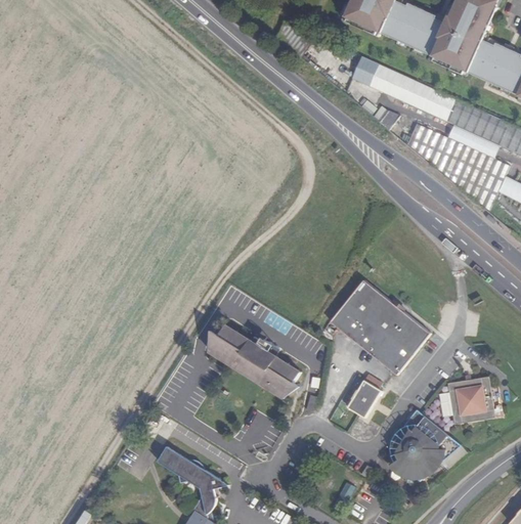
[(520,51),(498,42),(497,44),(484,38),(487,32),(488,33),(498,6),(494,5),(496,0),(457,0),(450,15),(452,16),(449,23),(437,17),(438,15),(410,3),(409,5),(397,0),(349,0),(347,5),(343,14),(347,16),(345,20),(375,34),(377,30),(381,32),(395,38),(406,43),(415,47),(426,51),(434,55),(438,57),(469,71),(473,73),(496,83),(515,91),(520,93),(520,51)]
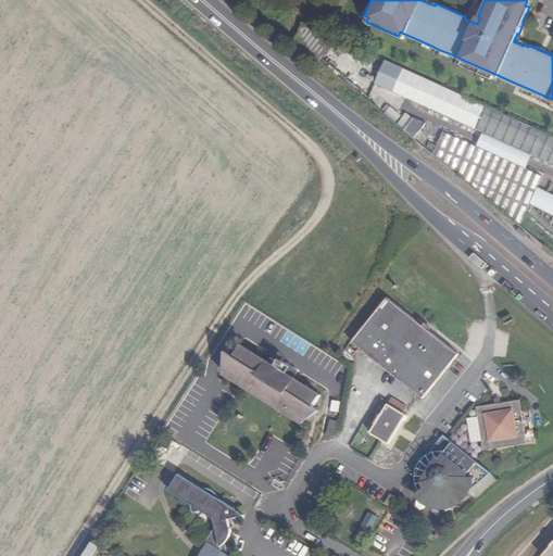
[(300,45),(310,33),(304,29),(296,40),(300,45)]
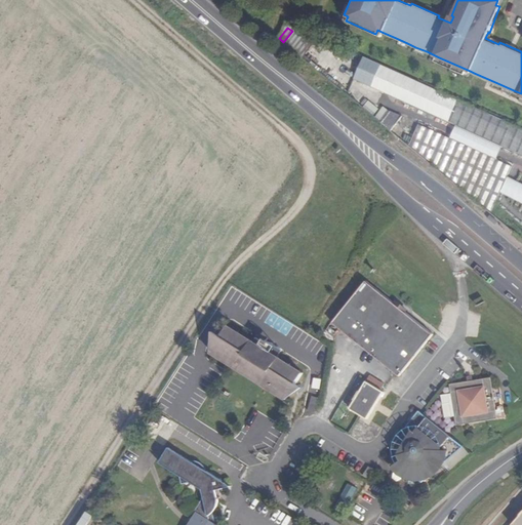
[(285,43),(290,47),(298,37),(294,33),(285,43)]
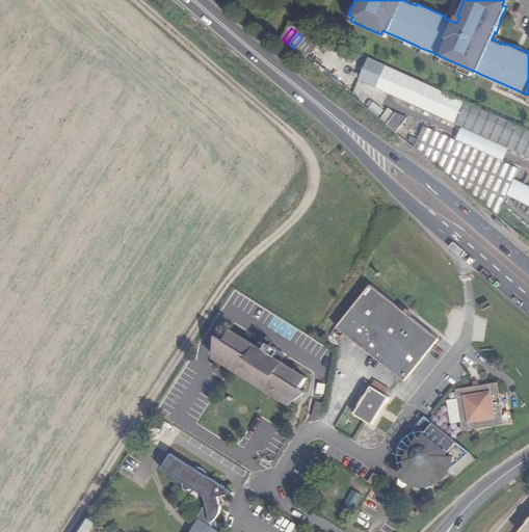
[(411,47),(413,44),(401,38),(400,43),(411,47)]
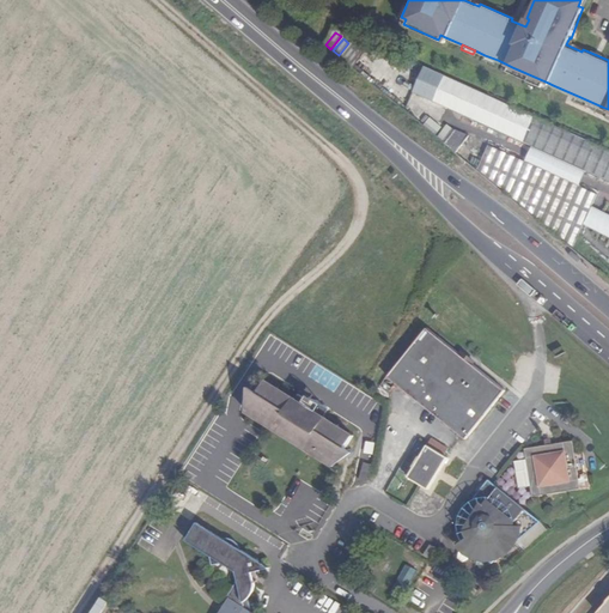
[(498,60),(485,55),(483,59),(495,65),(498,60)]
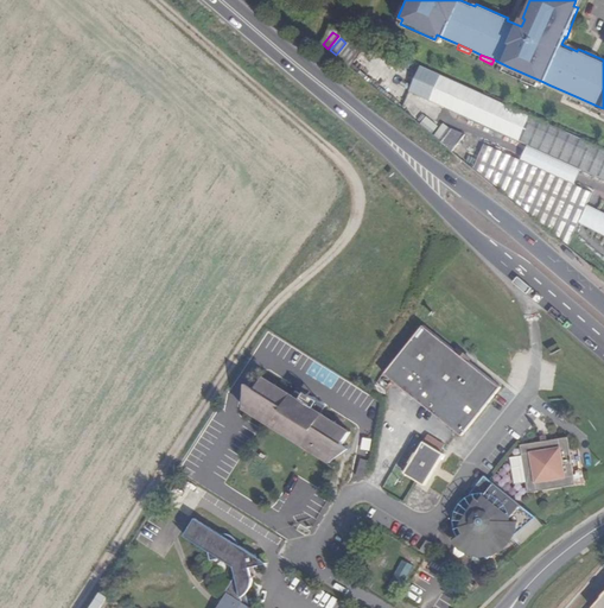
[(519,159),(483,144),(471,168),(566,244),(576,222),(603,236),(603,213),(584,204),(590,192),(572,184),(580,168),(603,177),(603,149),(420,64),(408,88),(526,143),(519,159)]
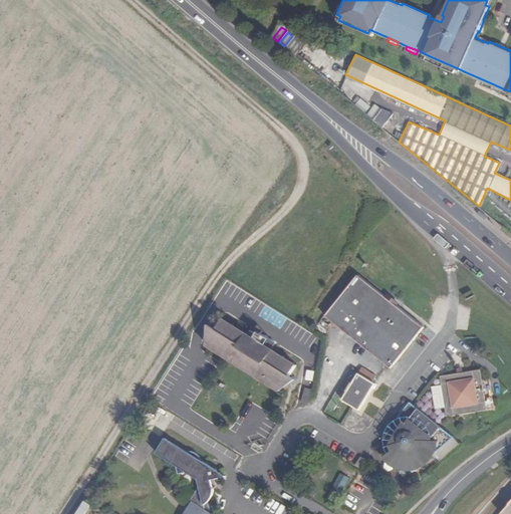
[(505,89),(487,81),(486,85),(503,92),(505,89)]
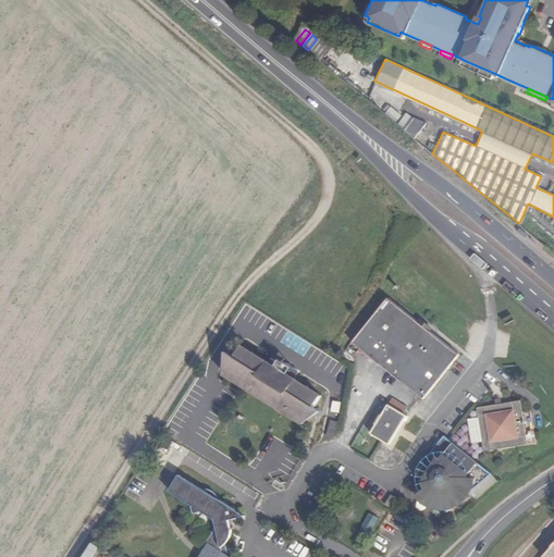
[(388,107),(383,113),(393,120),(396,113),(388,107)]
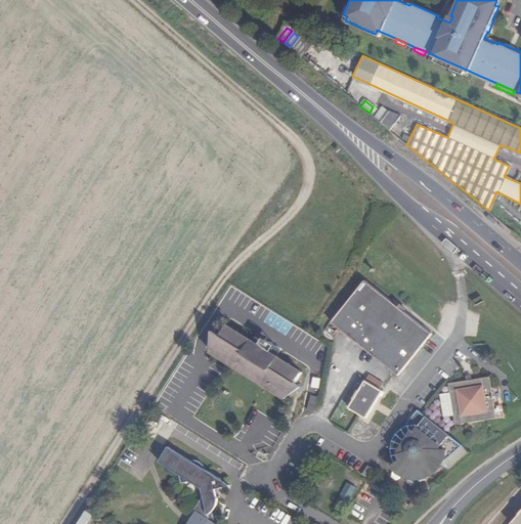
[(379,122),(389,130),(399,116),(388,112),(379,122)]
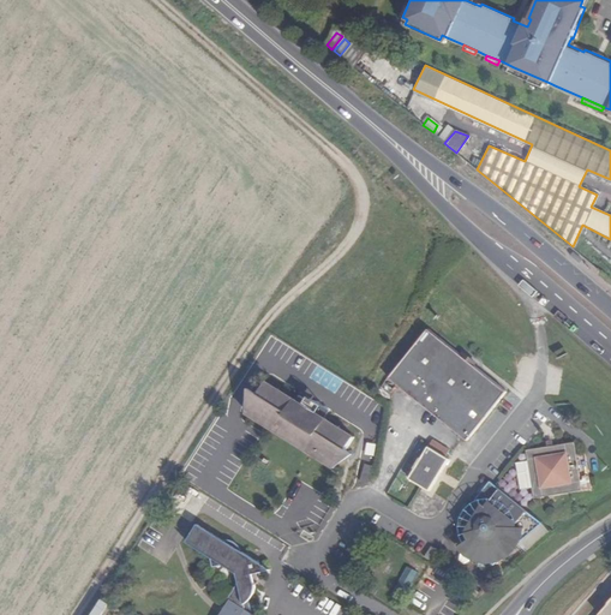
[(469,365),(455,353),(424,329),(388,377),(465,439),(502,390),(469,365)]
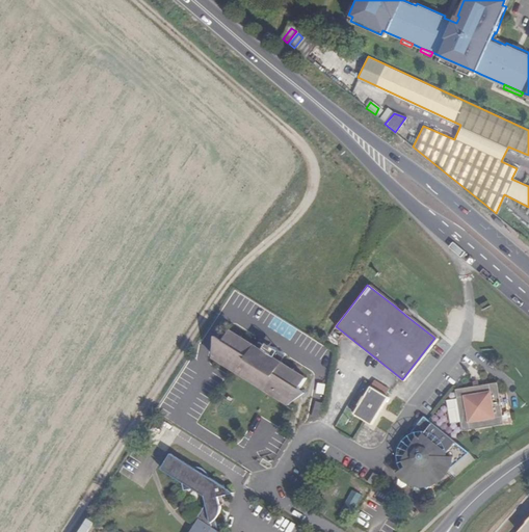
[(394,306),(406,316),(408,313),(396,303),(394,306)]
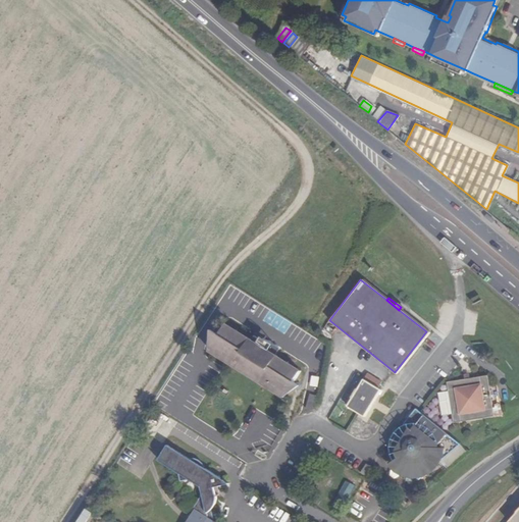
[(274,355),(250,341),(224,324),(218,334),(208,350),(283,397),(294,379),(299,371),(274,355)]
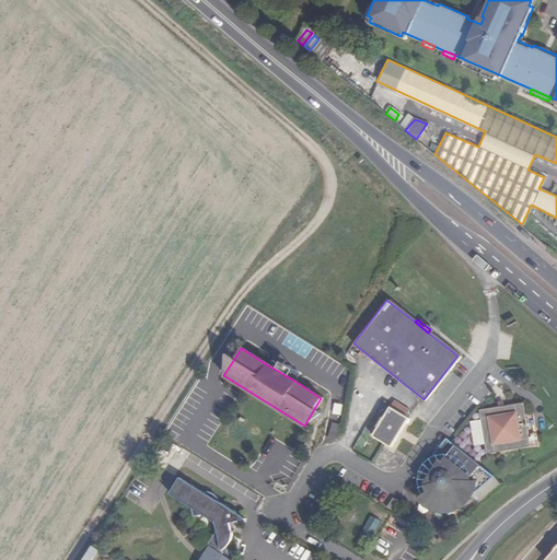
[(223,375),(234,359),(227,353),(223,375)]
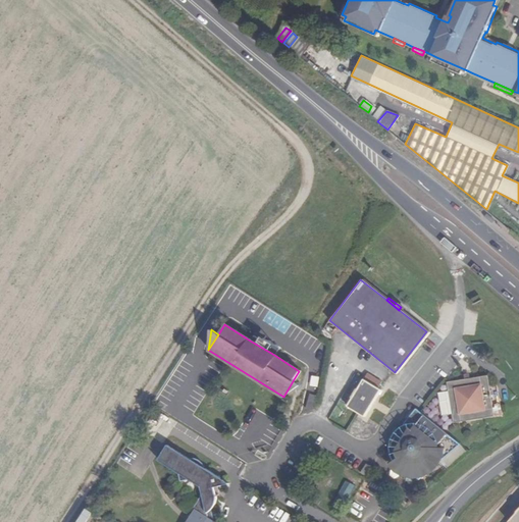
[(250,341),(274,355),(278,347),(255,331),(250,341)]
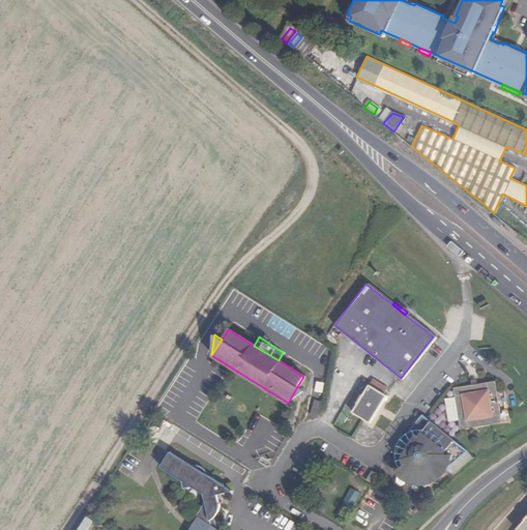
[(375,409),(384,395),(367,384),(349,410),(367,421),(375,409)]
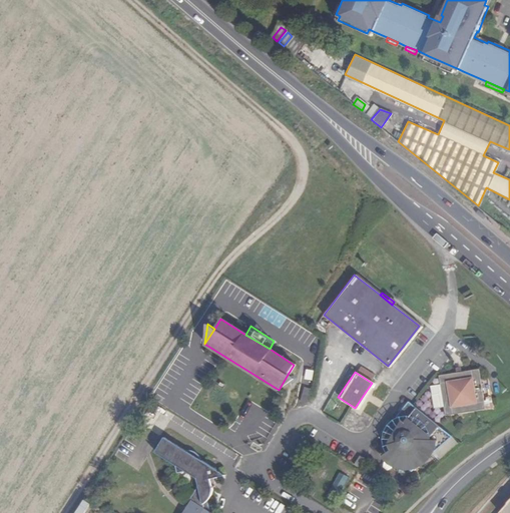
[(289,373),(279,390),(295,378),(289,373)]
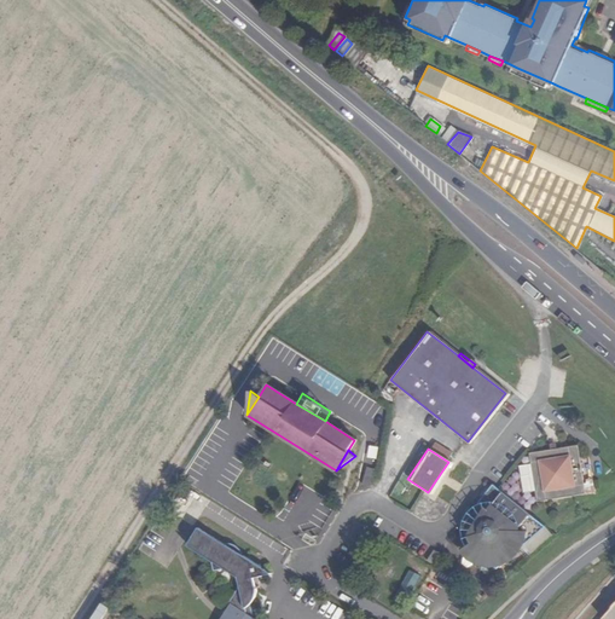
[(523,457),(528,509),(589,501),(587,489),(582,489),(582,492),(579,493),(574,450),(549,453),(523,457)]
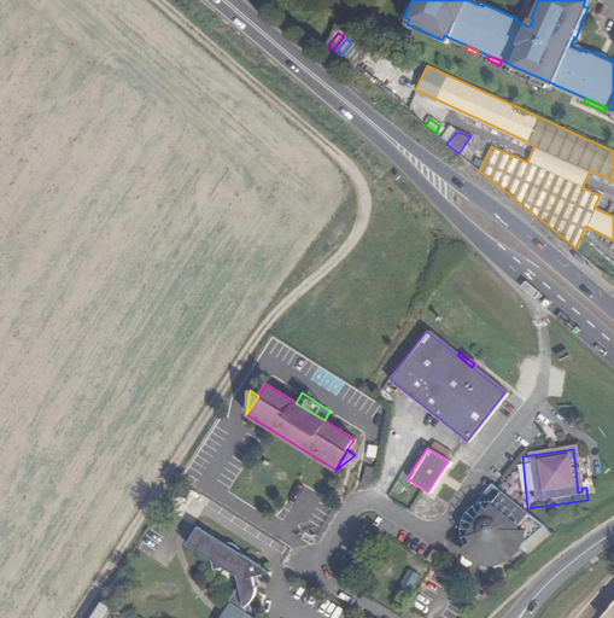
[(363,466),(360,484),(369,487),(373,467),(363,466)]
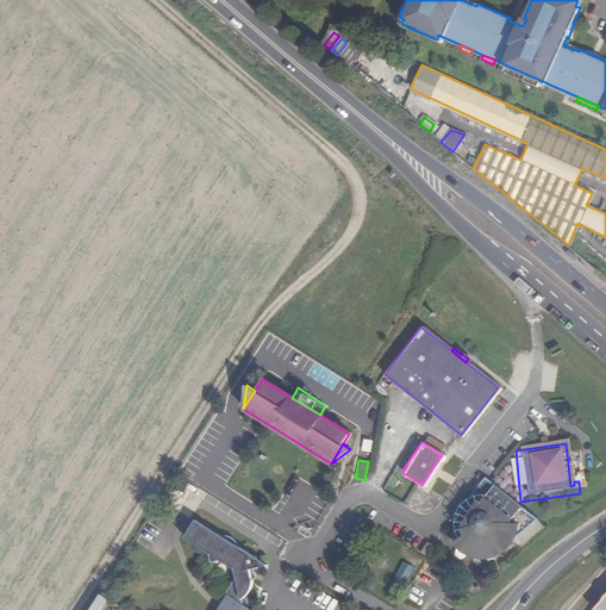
[(531,524),(480,483),(466,500),(468,503),(450,526),(454,529),(454,552),(463,559),(482,566),(531,524)]
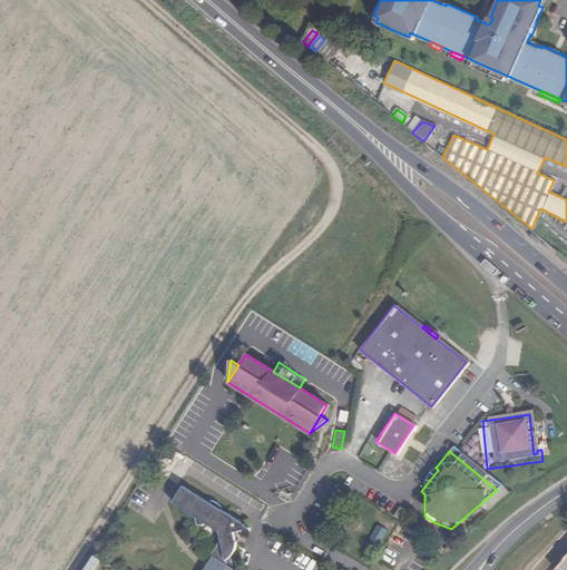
[(172,504),(192,518),(193,510),(197,505),(202,501),(182,488),(172,504)]
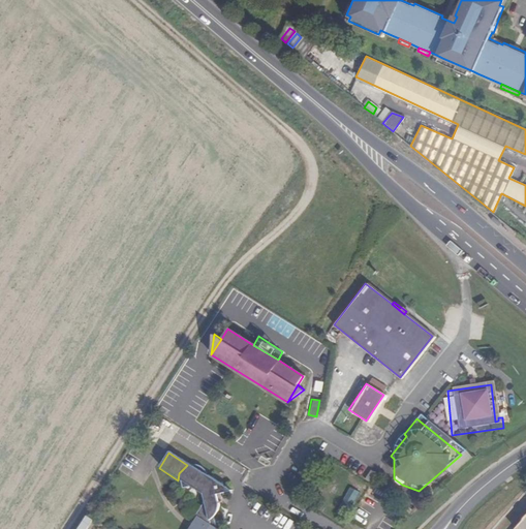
[(222,494),(222,487),(207,477),(205,472),(202,468),(195,466),(187,465),(183,469),(179,473),(178,480),(179,484),(182,490),(195,487),(196,492),(202,495),(204,500),(194,515),(196,518),(188,528),(206,528),(214,518),(217,506),(215,503),(214,496),(222,494)]
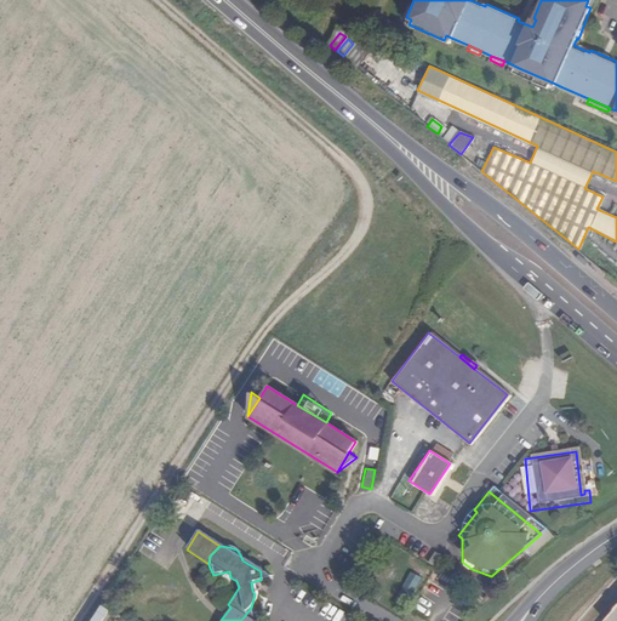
[(412,592),(418,576),(407,571),(401,588),(412,592)]
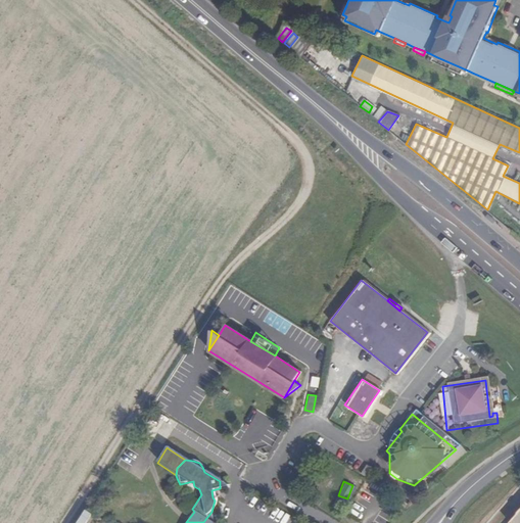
[(519,522),(519,506),(505,522),(519,522)]
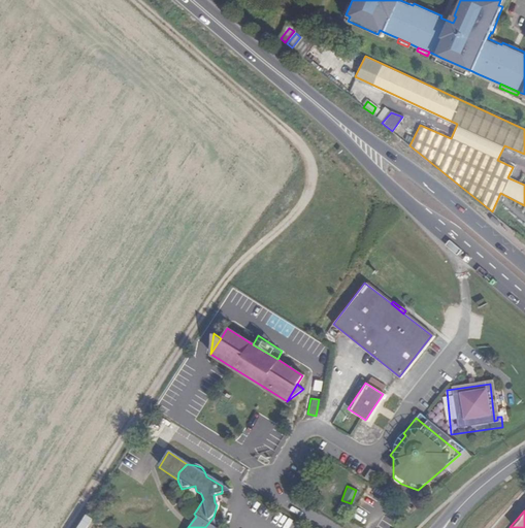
[(215,527),(214,517),(205,527),(215,527)]
